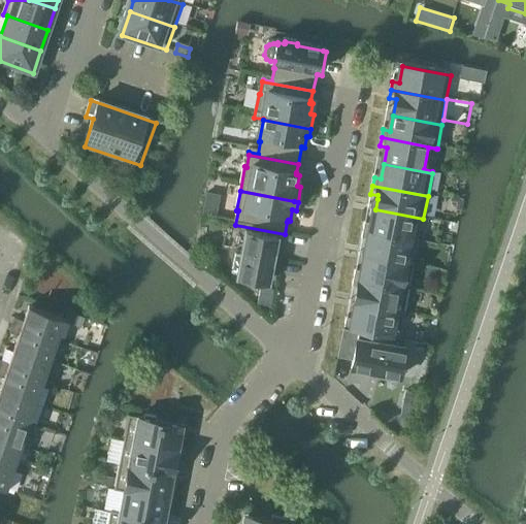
[(365,225),(363,233),(419,243),(423,219),(375,209),(372,226),(365,225)]
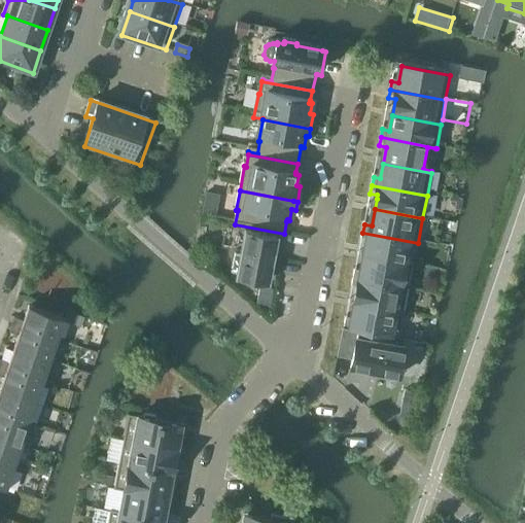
[(369,243),(365,258),(413,267),(405,265),(409,242),(418,244),(418,243),(362,233),(361,241),(369,243)]
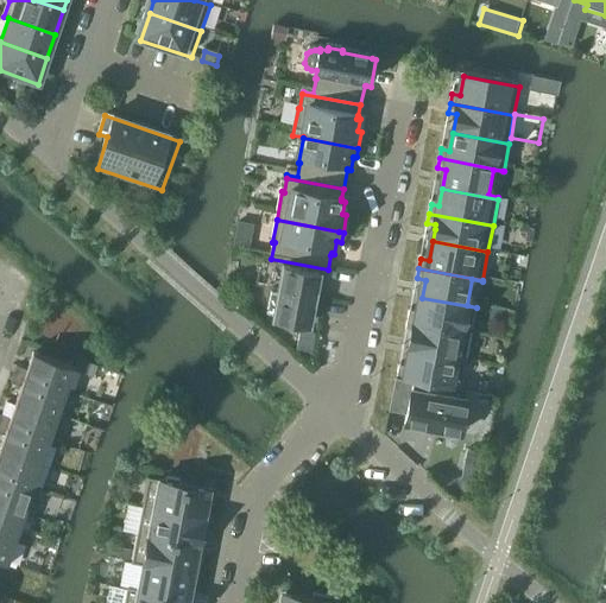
[(317,309),(314,308),(320,278),(284,271),(279,297),(272,296),(269,318),(275,319),(275,323),(310,329),(314,310),(317,311),(317,309)]
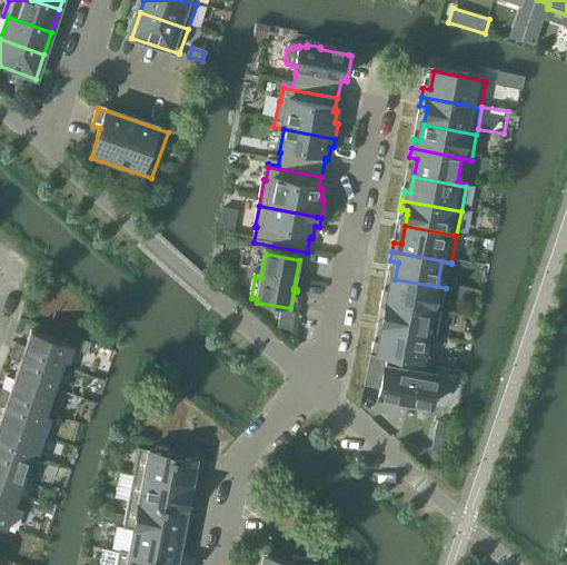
[(384,294),(381,303),(441,315),(446,288),(395,279),(391,296),(384,294)]
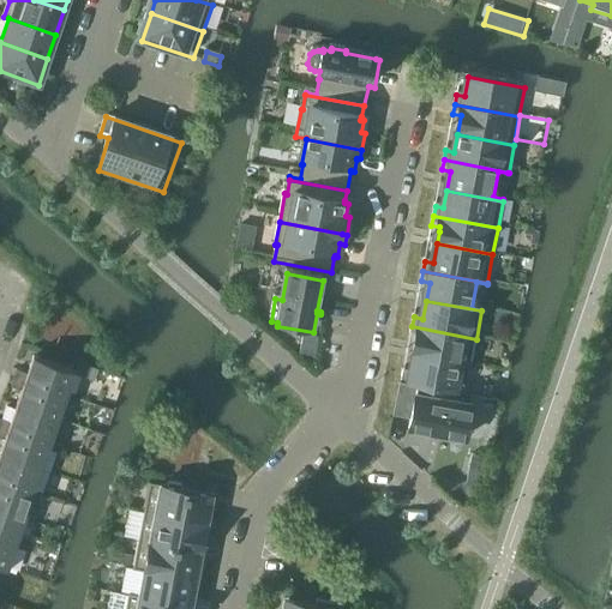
[(419,338),(415,355),(471,366),(477,339),(412,326),(411,336),(419,338)]
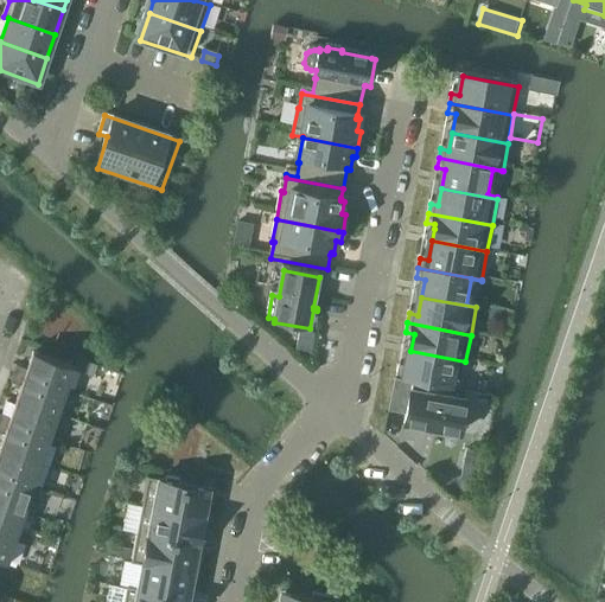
[(314,353),(317,334),(301,332),(299,351),(314,353)]
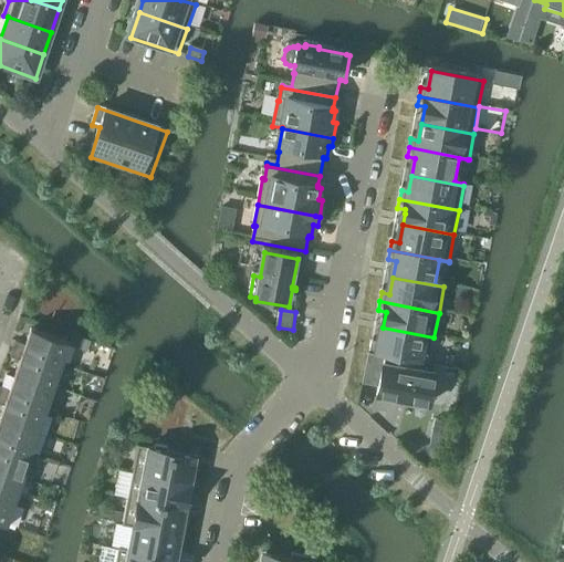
[(434,337),(383,328),(379,345),(372,344),(369,353),(429,365),(434,337)]
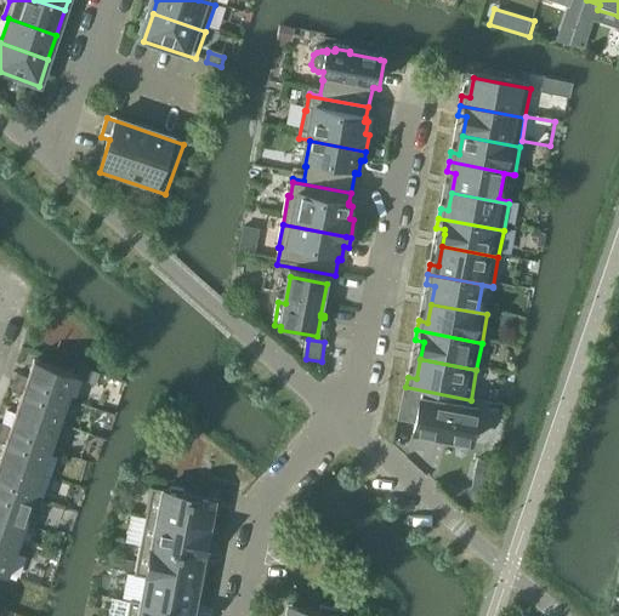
[(16,385),(15,387),(26,391),(74,406),(75,403),(71,401),(78,378),(46,368),(34,364),(29,382),(24,380),(18,378),(16,385)]
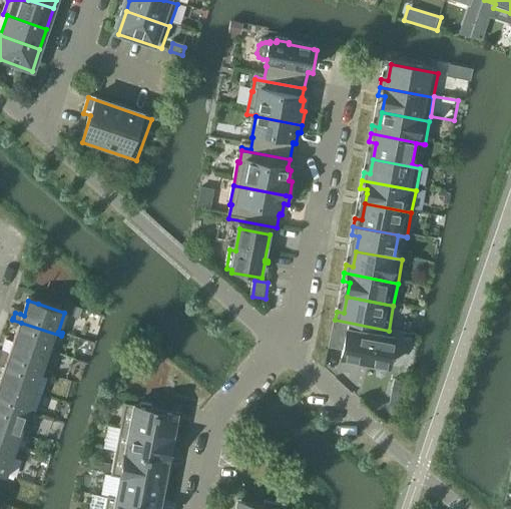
[(64,315),(80,321),(84,310),(68,304),(64,315)]
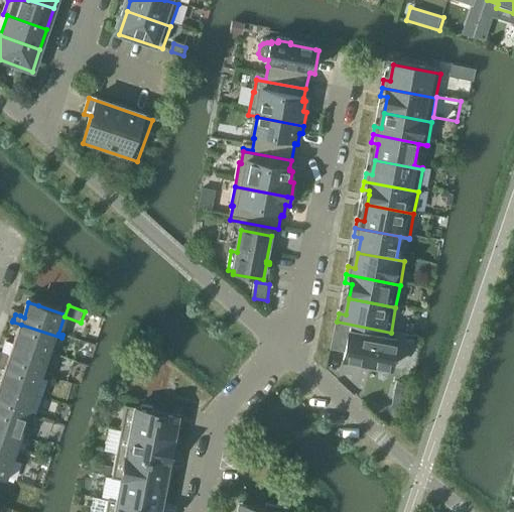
[(19,332),(14,345),(50,357),(56,340),(60,341),(61,338),(21,325),(12,322),(10,329),(19,332)]
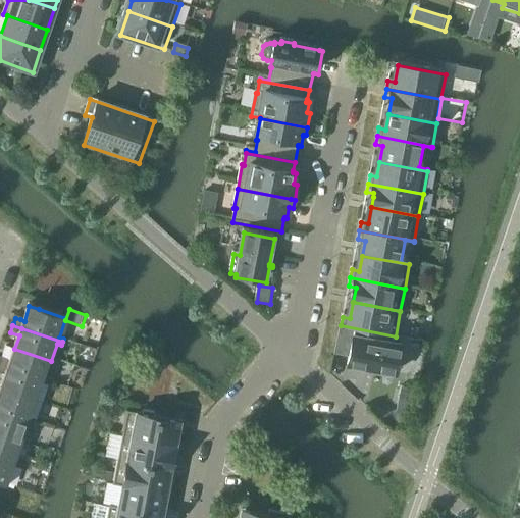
[(335,356),(350,358),(348,367),(366,371),(365,372),(368,372),(368,371),(375,373),(377,374),(378,373),(396,376),(402,347),(355,338),(356,332),(341,329),(335,356)]
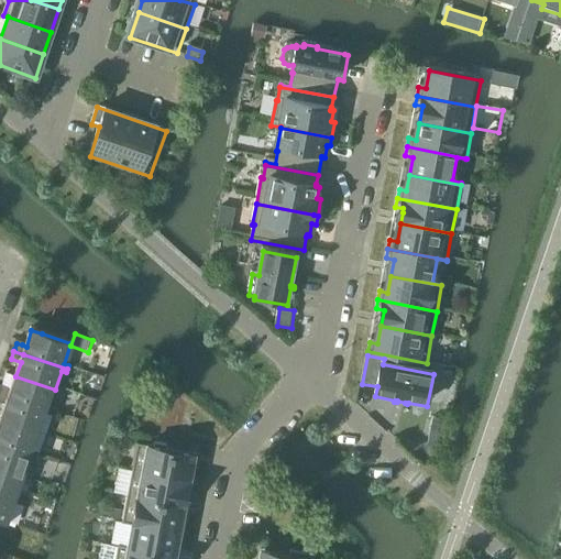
[(0,391),(0,396),(8,398),(52,414),(53,410),(48,409),(55,390),(15,376),(11,391),(7,390),(1,388),(0,391)]
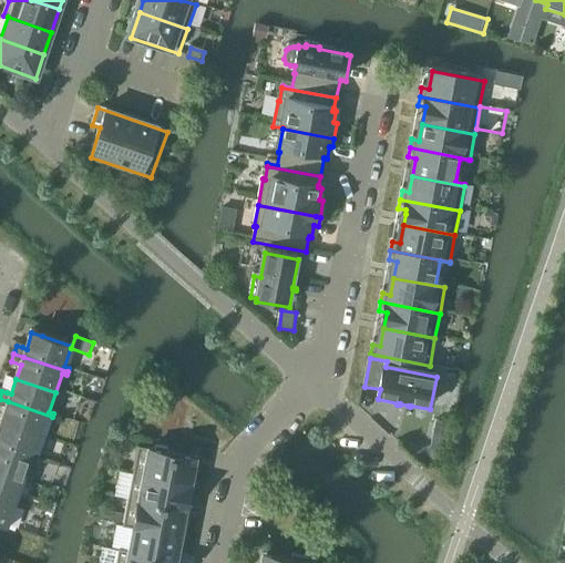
[(0,407),(6,410),(0,425),(40,438),(47,419),(51,420),(52,417),(8,401),(0,399),(0,407)]
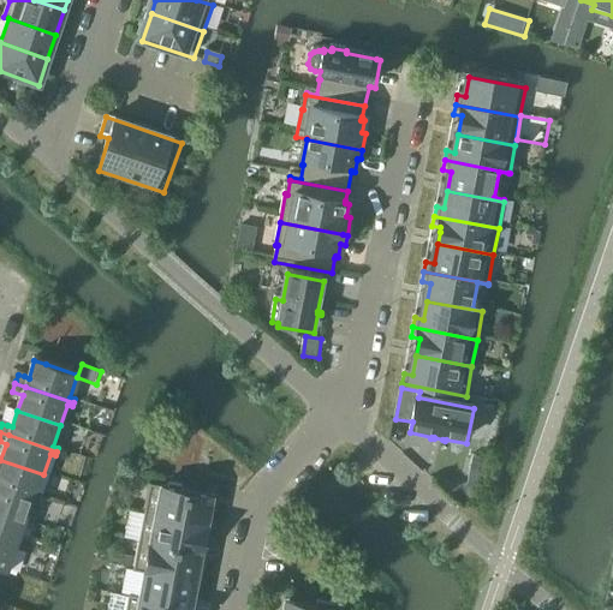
[(0,486),(40,501),(41,497),(36,496),(43,474),(0,460),(0,486)]
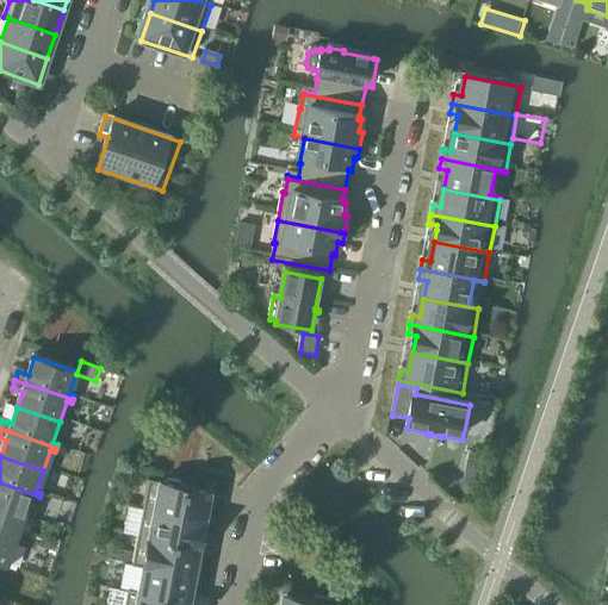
[(0,510),(26,519),(33,499),(38,500),(39,497),(0,482),(0,510)]
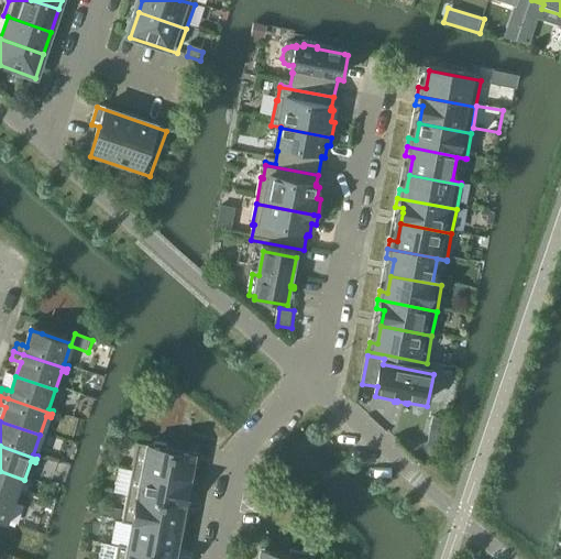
[(138,447),(132,475),(194,488),(196,477),(191,475),(195,458),(190,457),(191,455),(189,455),(189,457),(166,452),(167,449),(155,447),(154,450),(138,447)]
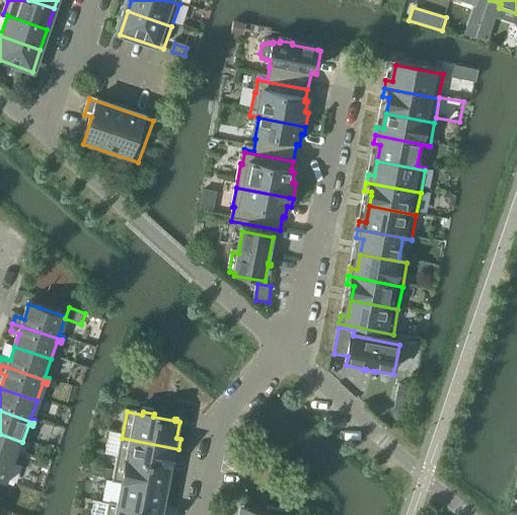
[(0,457),(19,464),(20,461),(16,460),(22,442),(0,434),(0,457)]
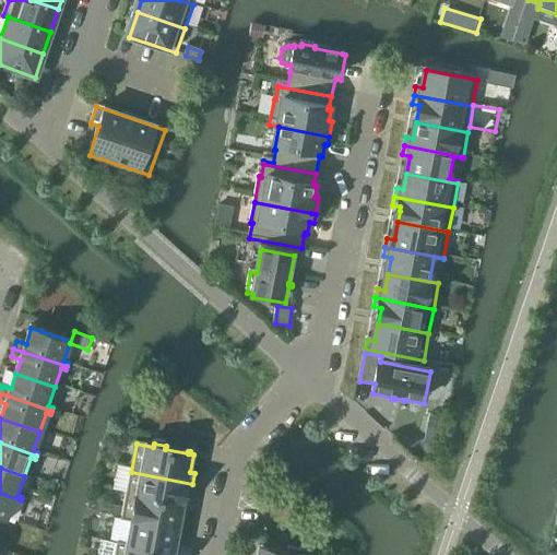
[(131,472),(127,496),(179,507),(184,507),(187,489),(191,491),(192,484),(131,472)]
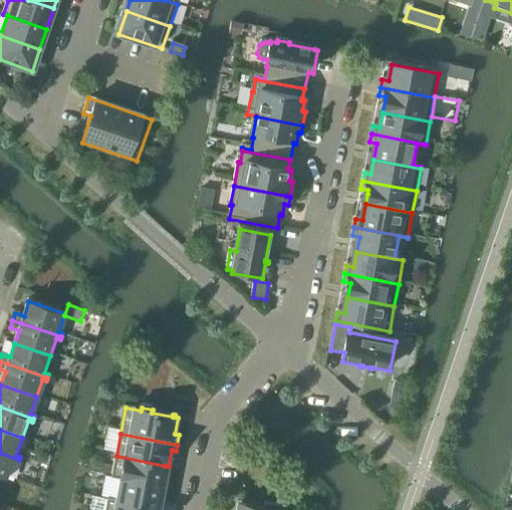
[(0,453),(0,477),(7,480),(14,462),(18,463),(19,460),(0,453)]
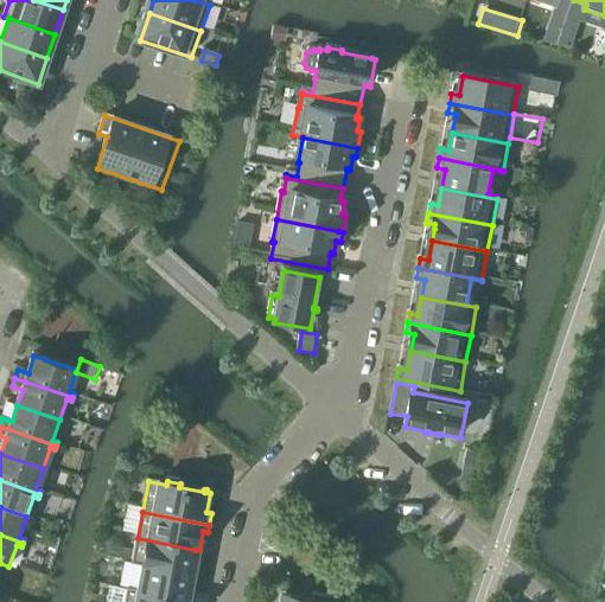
[(138,538),(133,565),(198,577),(201,568),(196,567),(199,550),(195,550),(138,538)]
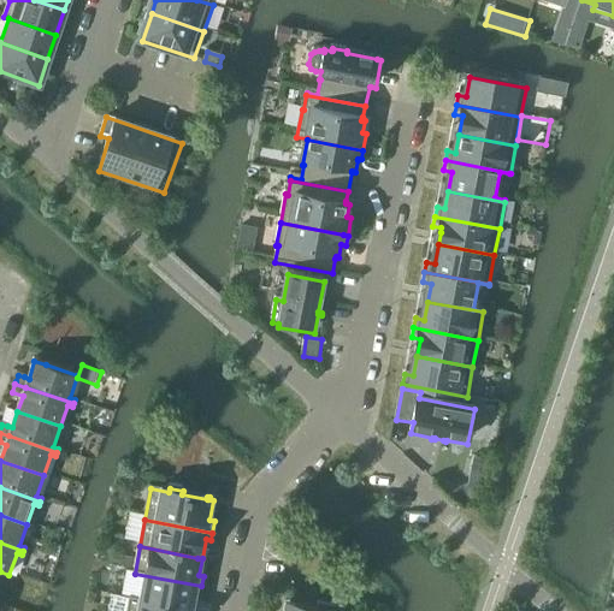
[(129,599),(129,600),(181,610),(192,610),(195,594),(200,595),(201,586),(135,574),(134,575),(146,577),(141,601),(129,599)]
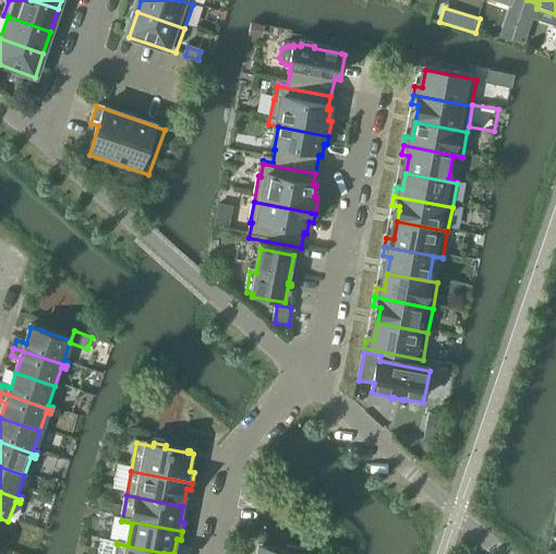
[(117,544),(115,553),(164,553),(117,544)]
